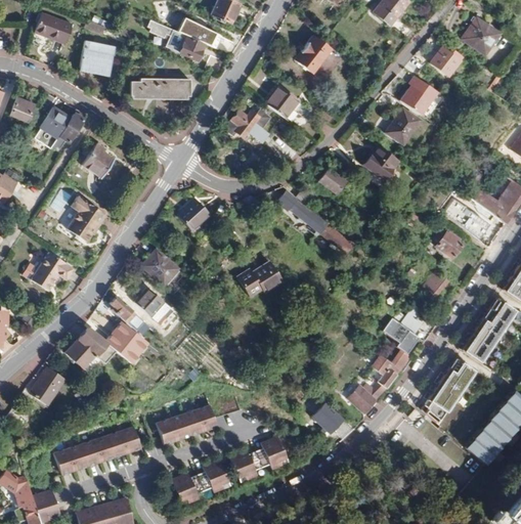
[(242,4),(233,0),(219,0),(213,15),(232,25),(242,4)]
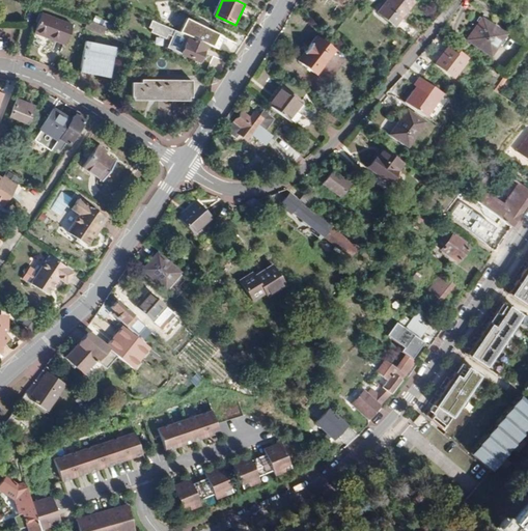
[(417,2),(413,0),(392,0),(382,14),(398,26),(417,2)]
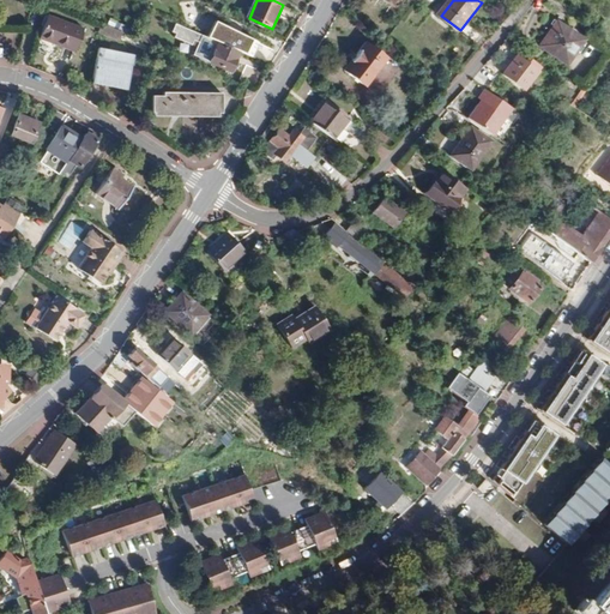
[(84,30),(49,17),(41,41),(76,53),(84,30)]
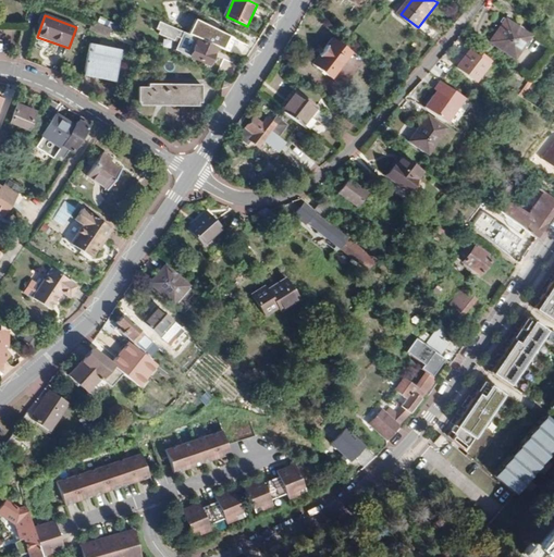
[(231,50),(236,37),(197,17),(191,32),(199,35),(220,45),(231,50)]
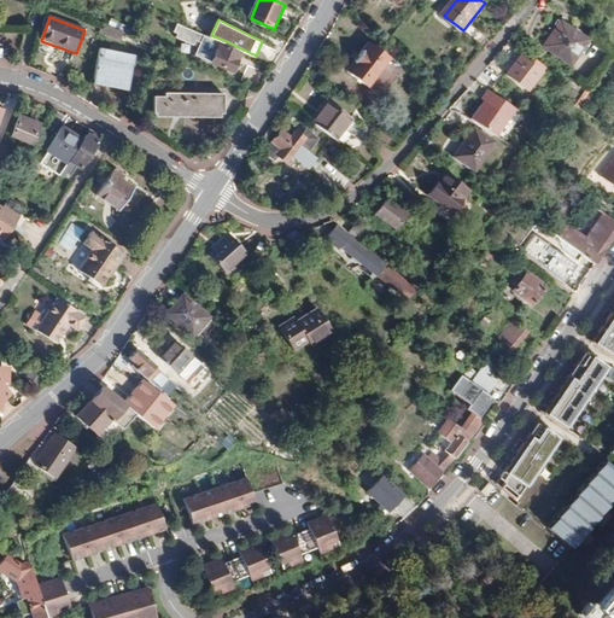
[(588,38),(563,22),(547,46),(572,64),(579,53),(577,52),(588,38)]
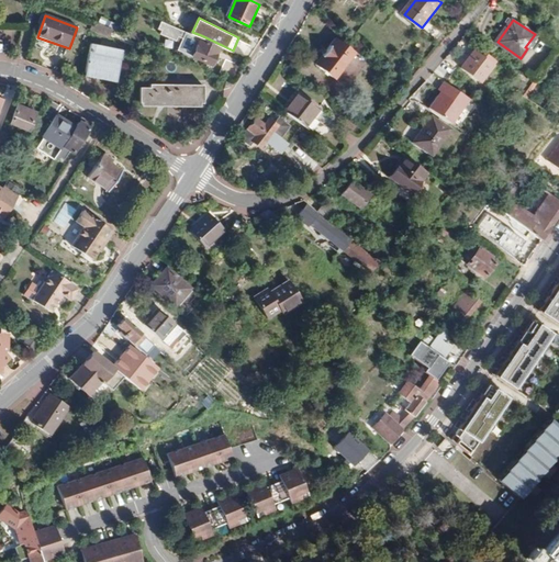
[(104,25),(94,21),(91,30),(101,34),(104,25)]
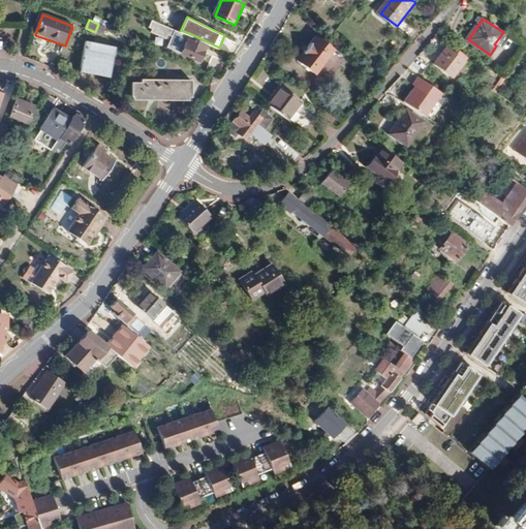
[(167,47),(180,53),(189,33),(181,30),(175,29),(154,21),(151,27),(153,28),(152,31),(167,38),(169,34),(173,34),(167,47)]
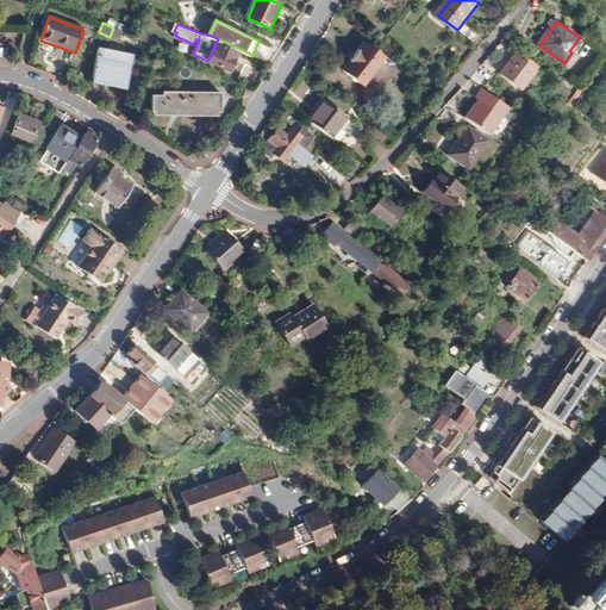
[(231,70),(241,49),(218,38),(207,61),(231,70)]
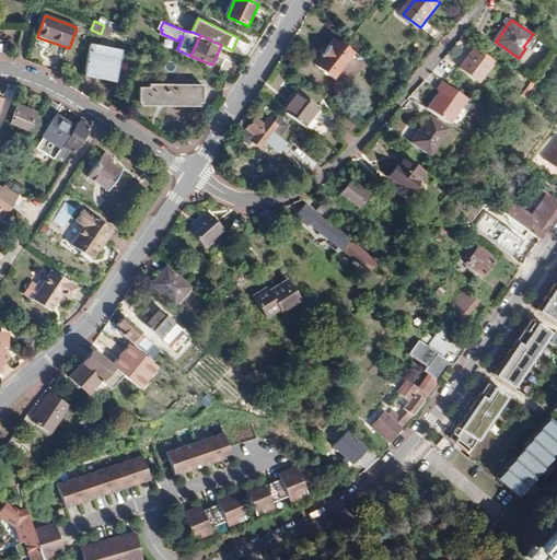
[(355,53),(337,38),(317,63),(336,77),(355,53)]
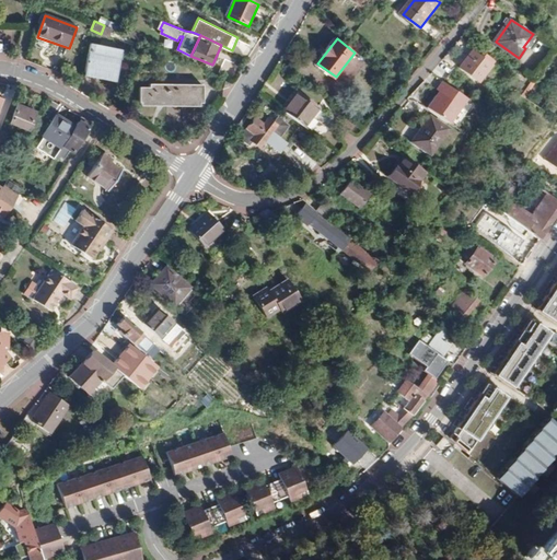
[(124,50),(92,44),(85,76),(117,82),(124,50)]
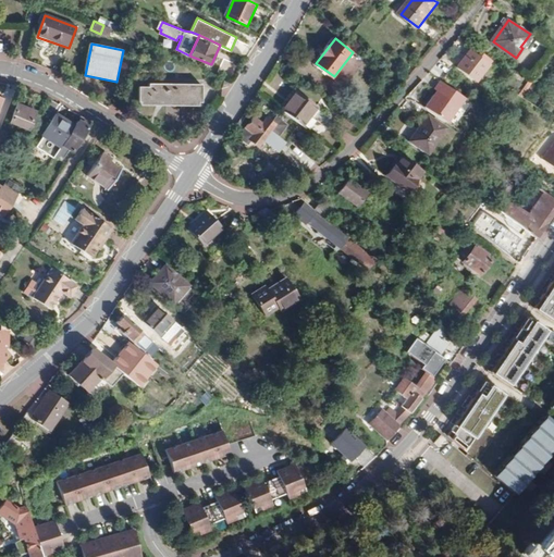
[(489,63),(470,50),(458,66),(476,79),(489,63)]
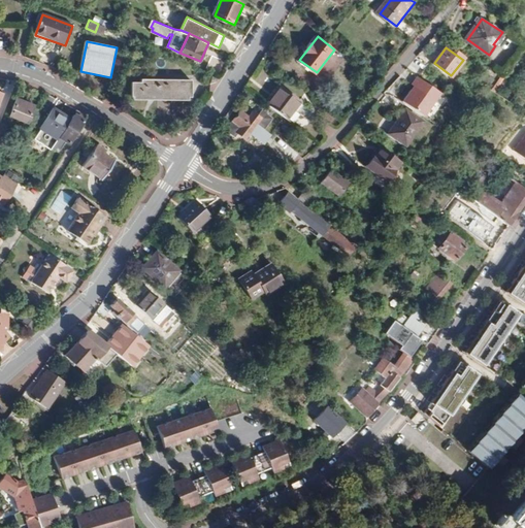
[(466,63),(463,60),(451,75),(455,78),(466,63)]
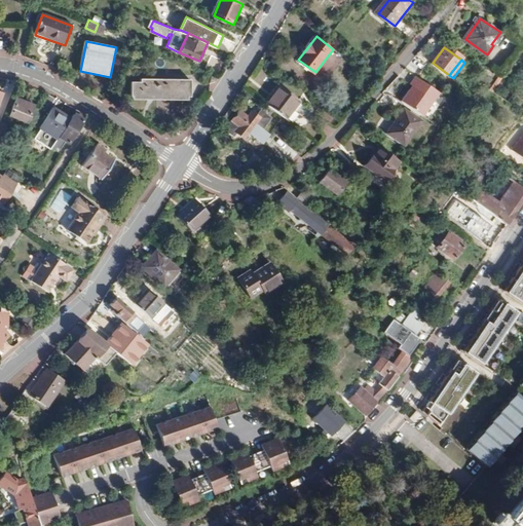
[(494,72),(483,66),(475,78),(486,85),(494,72)]
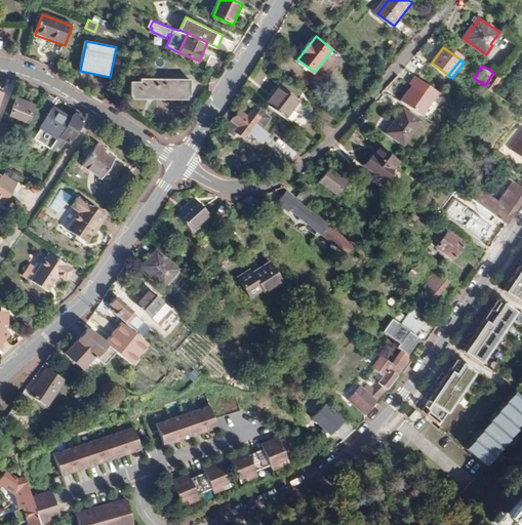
[(422,116),(439,92),(417,76),(411,84),(413,86),(402,102),(422,116)]
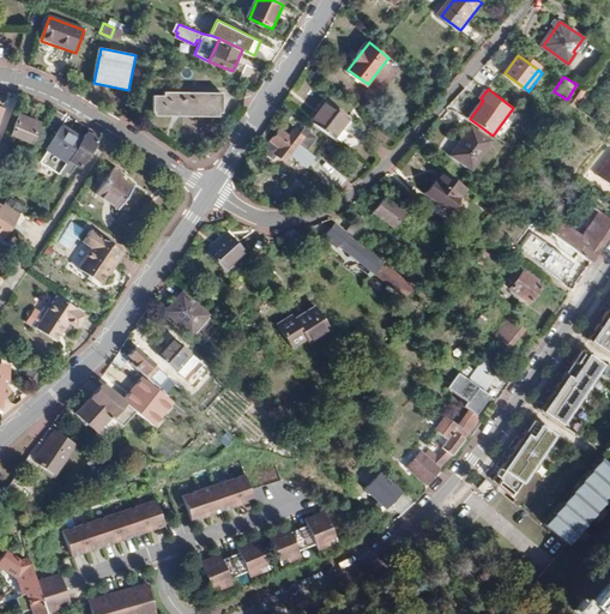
[(165,95),(155,95),(153,110),(156,110),(156,115),(222,116),(222,113),(223,113),(224,92),(165,91),(165,95)]
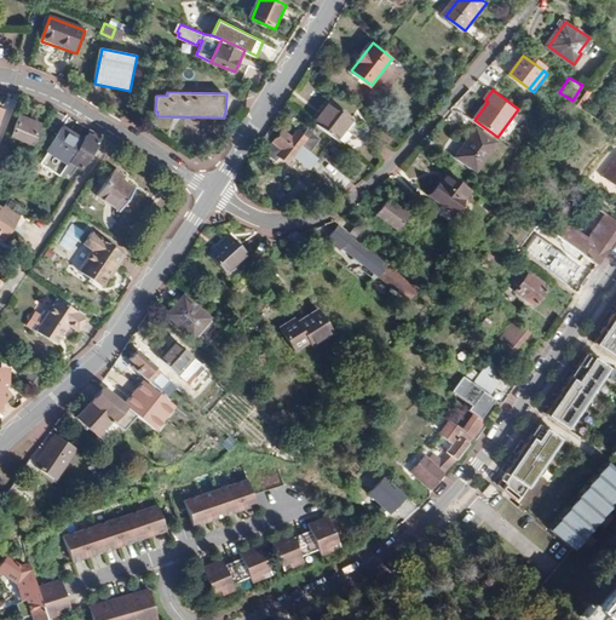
[(355,120),(333,102),(318,120),(341,137),(355,120)]
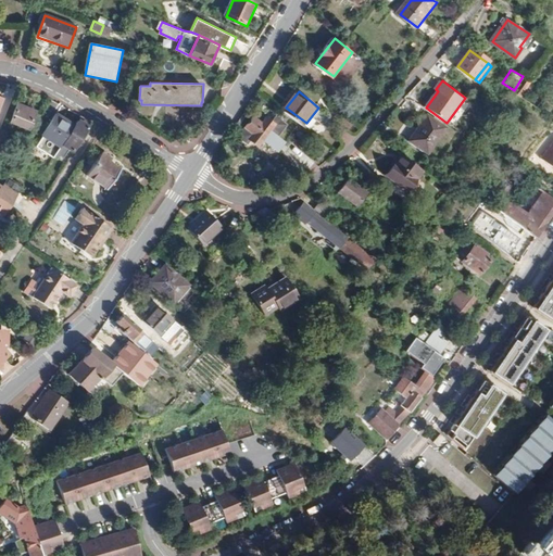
[(37,111),(19,104),(12,121),(30,128),(37,111)]
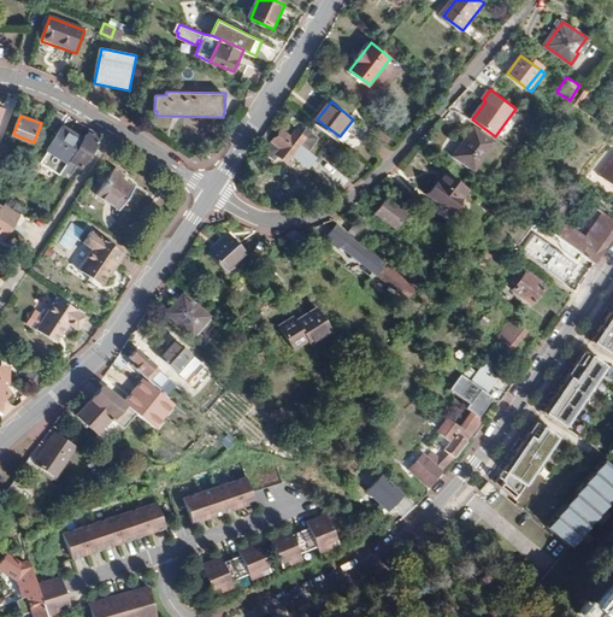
[(317,119),(314,122),(337,140),(340,136),(317,119)]
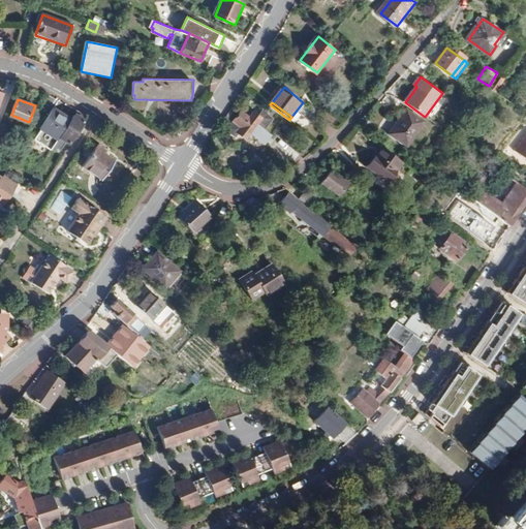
[(81,107),(79,111),(89,116),(90,114),(81,107)]
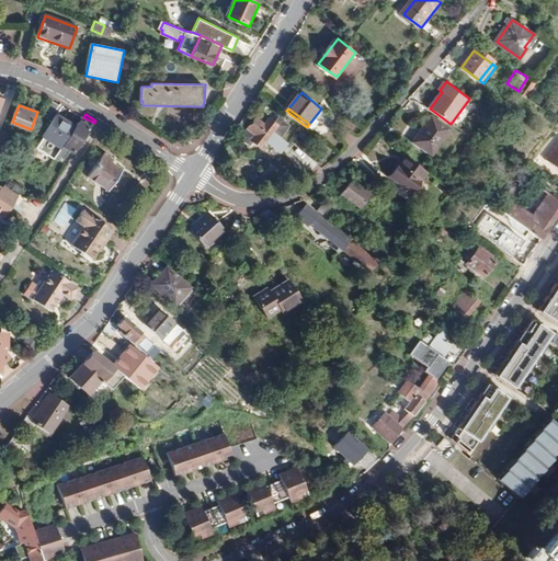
[(77,126),(59,116),(45,136),(46,136),(40,147),(56,158),(59,153),(64,148),(67,142),(69,138),(70,137),(77,126)]
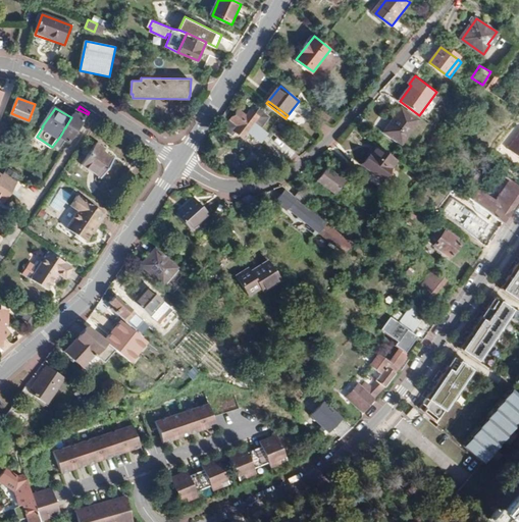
[(248,113),(240,108),(225,125),(234,133),(237,128),(245,136),(258,121),(260,123),(267,114),(260,109),(257,112),(252,109),(248,113)]
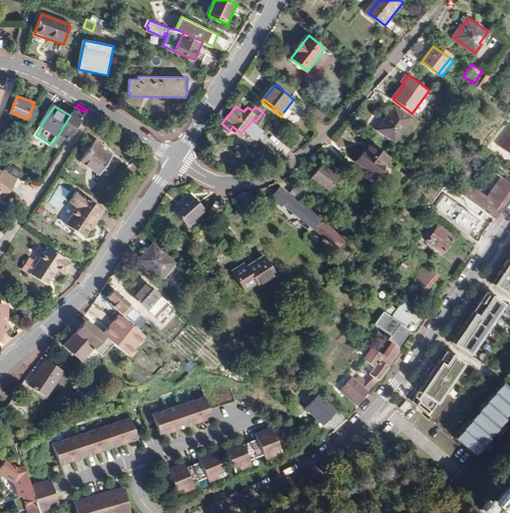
[(70,115),(63,126),(61,130),(58,135),(54,140),(60,143),(65,137),(68,139),(83,116),(86,112),(76,107),(70,115)]
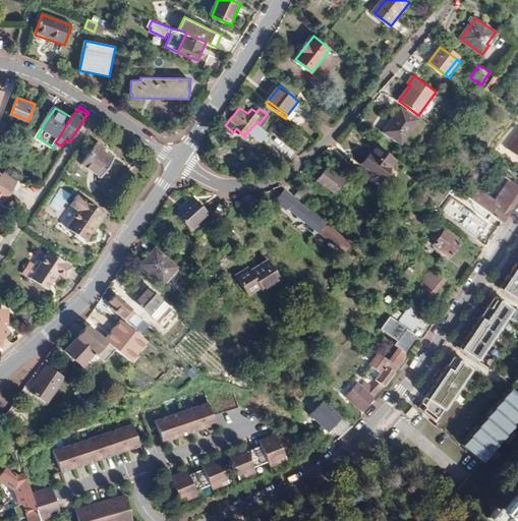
[(417,120),(401,109),(384,132),(401,145),(417,120)]
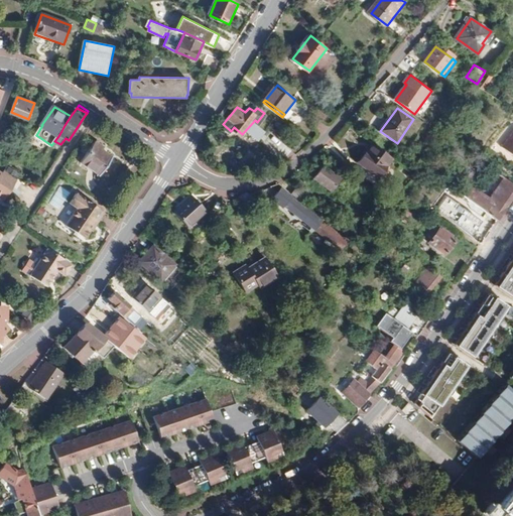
[(13,140),(0,134),(0,143),(10,147),(13,140)]
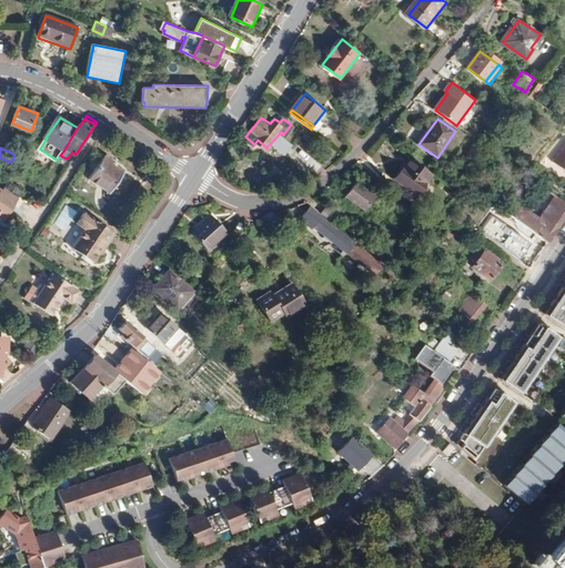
[(564,148),(554,162),(564,171),(564,148)]
